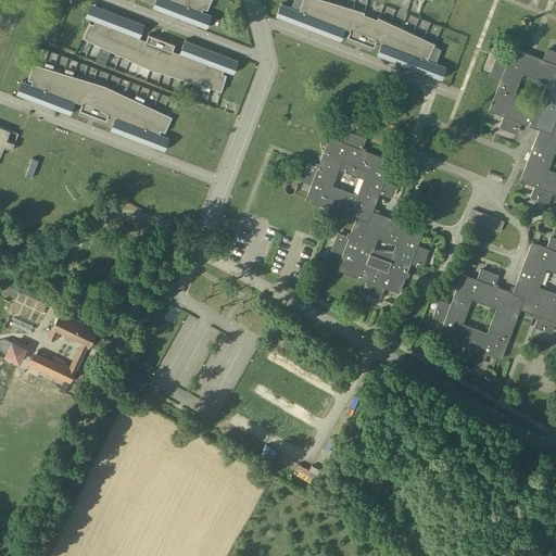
[(155,0),(153,8),(206,28),(212,14),(202,11),(203,8),(207,10),(212,0),(155,0)]
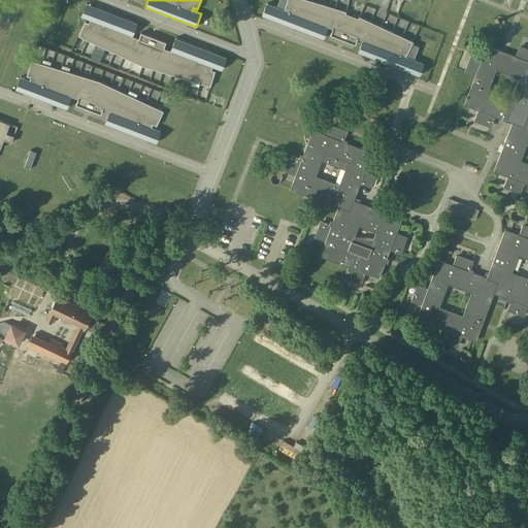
[(287,0),(284,9),(267,2),(262,15),(323,38),(327,26),(332,28),(330,35),(356,44),(358,38),(363,40),(358,53),(419,75),(424,63),(406,56),(414,41),(359,15),(358,18),(345,12),(347,11),(310,0),(287,0)]
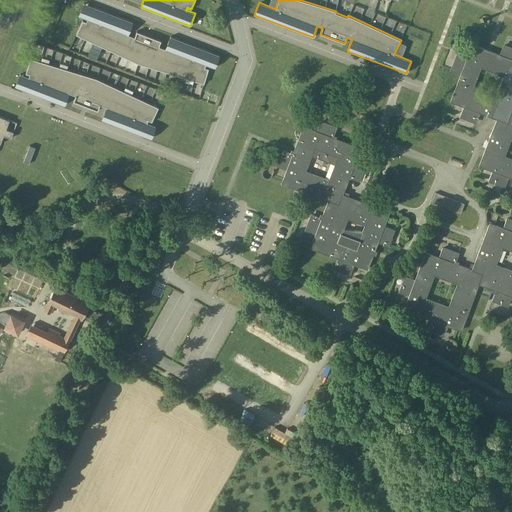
[(133,21),(84,3),(79,16),(87,19),(86,21),(83,20),(76,34),(138,63),(204,84),(209,68),(205,67),(206,65),(214,68),(219,55),(171,36),(166,49),(159,47),(161,40),(137,31),(134,37),(128,34),(133,21)]
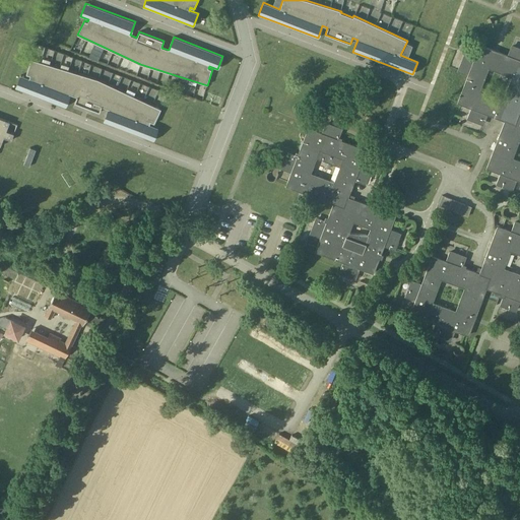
[(519,111),(519,50),(511,47),(508,56),(479,45),(474,58),(465,55),(459,70),(468,73),(457,103),(470,108),(467,117),(482,123),(486,114),(505,121),(488,168),(500,173),(497,183),(513,189),(516,180),(519,181),(519,115),(519,111)]
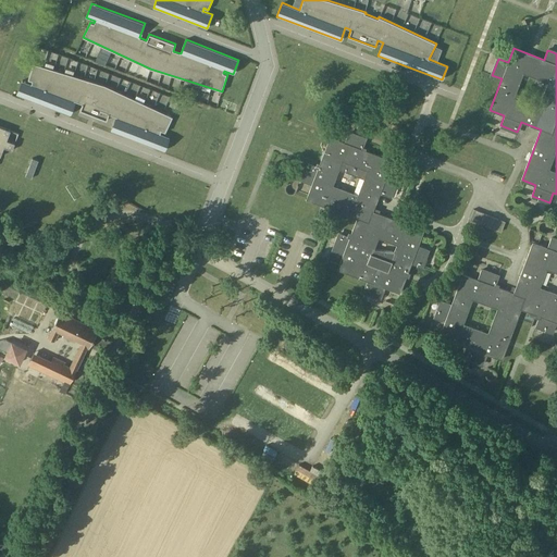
[(32,84),(22,81),(16,95),(70,114),(75,101),(83,103),(79,110),(107,121),(109,114),(116,116),(111,131),(164,151),(170,137),(160,133),(161,131),(165,133),(173,116),(104,85),(33,63),(28,79),(33,81),(32,84)]
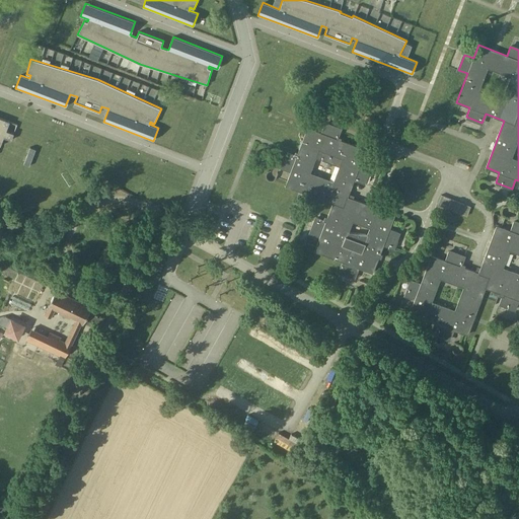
[(0,145),(0,146),(4,137),(11,140),(14,134),(6,131),(10,122),(0,118),(0,145)]
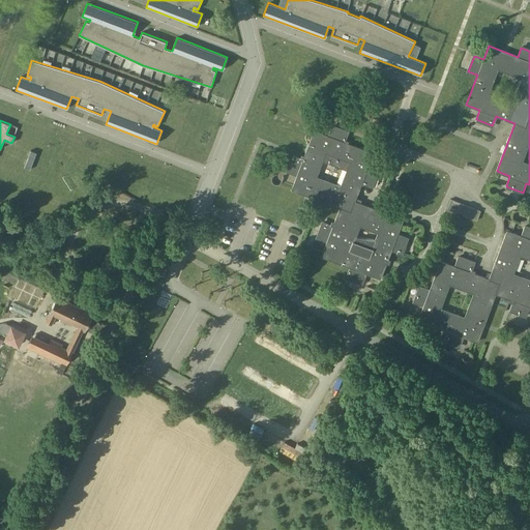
[(313,131),(302,160),(293,156),(287,173),(296,176),(291,189),(340,208),(332,227),(323,224),(317,238),(326,242),(321,256),(350,267),(347,276),(362,283),(365,273),(380,278),(391,249),(401,253),(406,236),(398,233),(402,219),(354,202),(361,183),(371,186),(377,171),(367,167),(373,153),(344,142),(347,134),(331,127),(327,137),(313,131)]
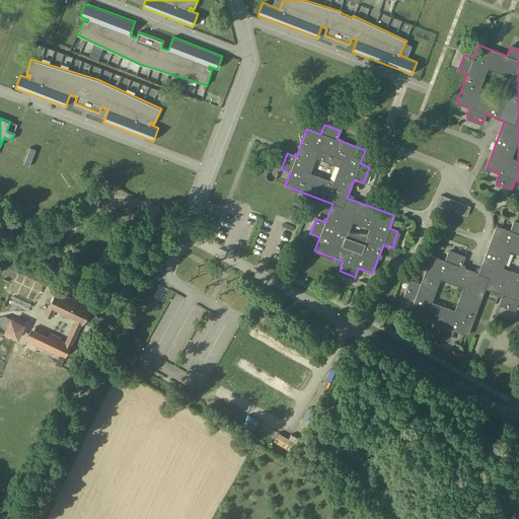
[(35,149),(30,147),(23,163),(29,166),(35,149)]
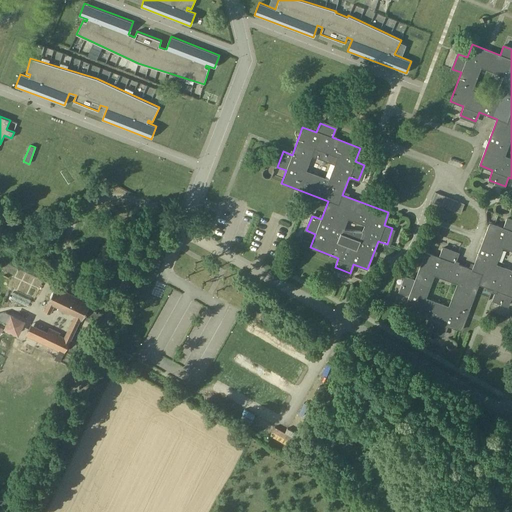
[(464,204),(459,202),(435,193),(432,202),(461,213),(464,204)]
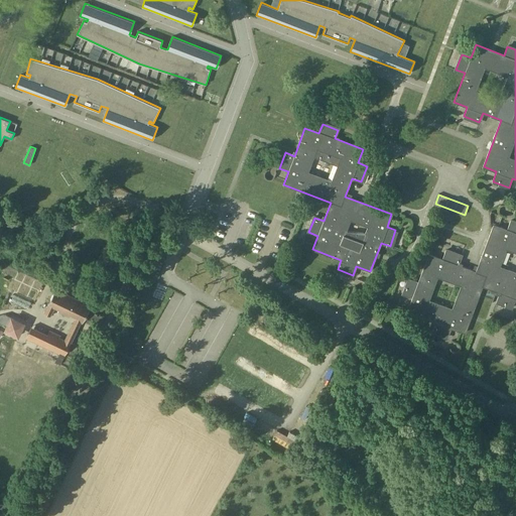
[(442,260),(428,255),(418,282),(407,277),(401,294),(412,298),(407,311),(431,320),(436,321),(431,334),(448,340),(453,328),(464,333),(482,285),(500,292),(497,301),(512,306),(515,298),(515,297),(515,223),(510,221),(507,230),(494,225),(476,272),(458,266),(461,257),(445,251),(442,260)]
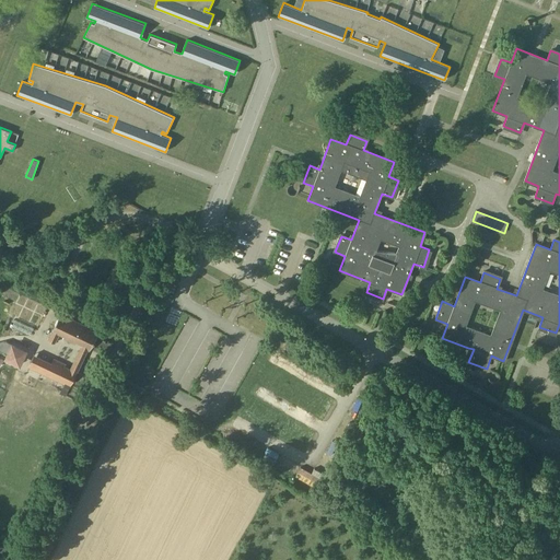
[(81,346),(80,348),(86,351),(88,348),(92,350),(101,331),(60,313),(48,340),(55,343),(58,334),(63,337),(62,339),(74,345),(76,342),(81,346)]
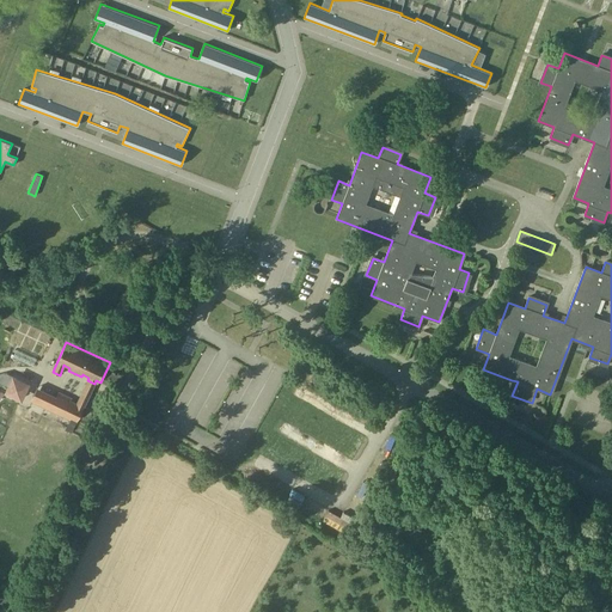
[(0,374),(0,381),(7,385),(12,375),(7,373),(0,374)]
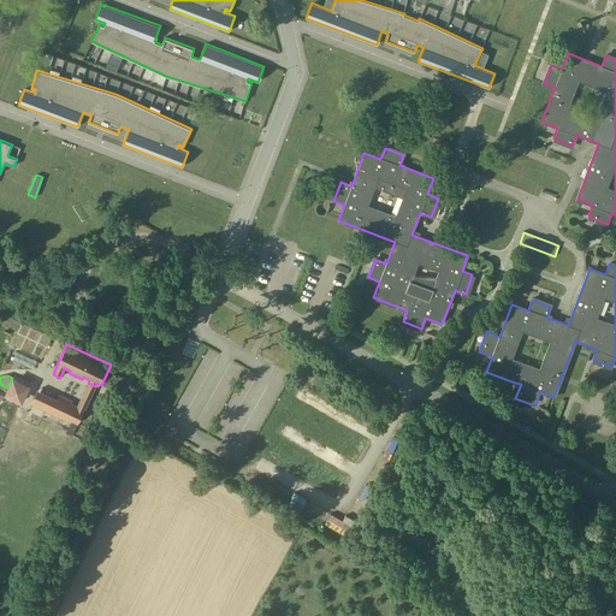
[(29,386),(12,378),(7,388),(9,389),(6,394),(21,402),(29,386)]
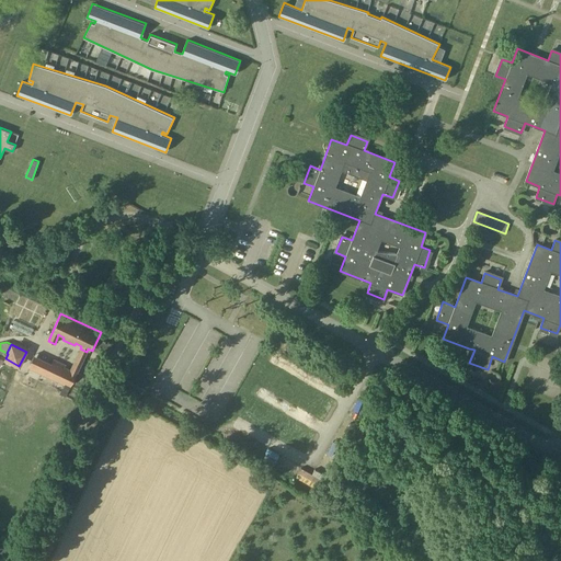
[(27,368),(64,385),(65,382),(71,386),(77,373),(78,369),(71,367),(70,369),(65,367),(66,365),(54,358),(52,363),(33,355),(27,368)]
